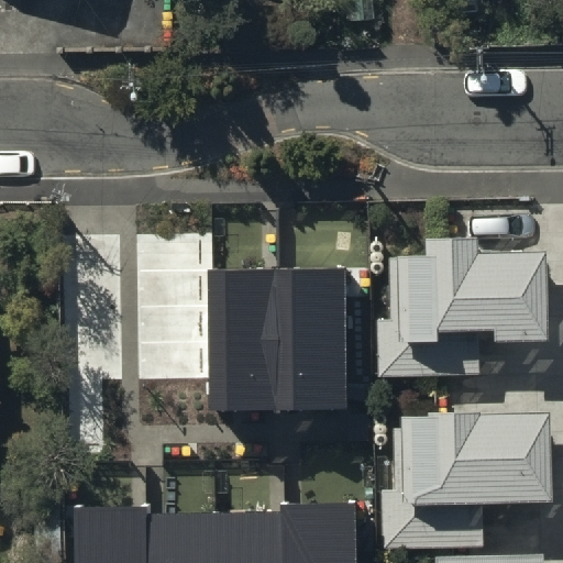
[(424,256),(388,257),(389,320),(378,320),(381,376),(478,373),(477,340),(547,338),(544,253),(479,254),(478,236),(423,239),(424,256)]
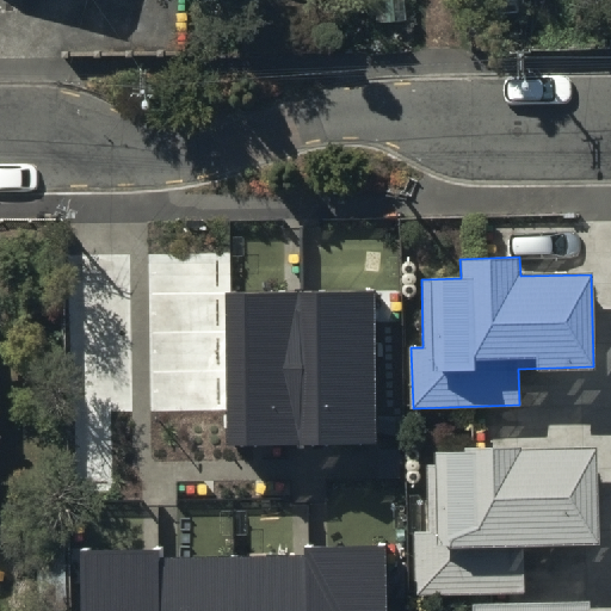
[(374,292),(226,294),(228,444),(376,443),(374,292)]
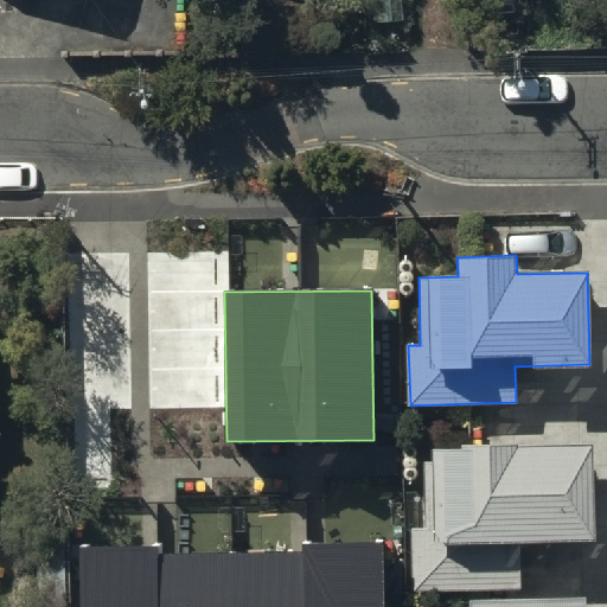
[(593,445),(433,449),(436,528),(413,529),(414,590),(521,587),(519,543),(596,541),(593,445)]
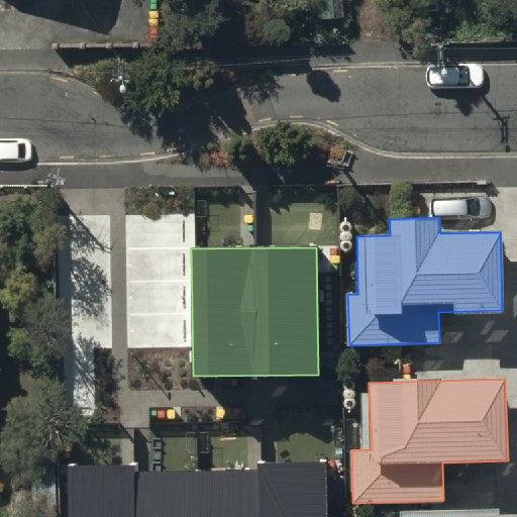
[(136,462),(69,464),(69,516),(327,516),(326,460),(257,461),(257,472),(136,474),(136,462)]
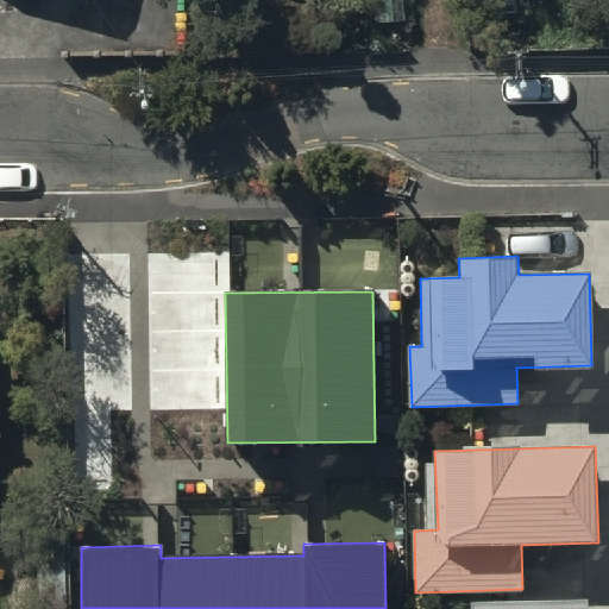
[(590,608),(591,598),(470,602),(470,608),(590,608)]
